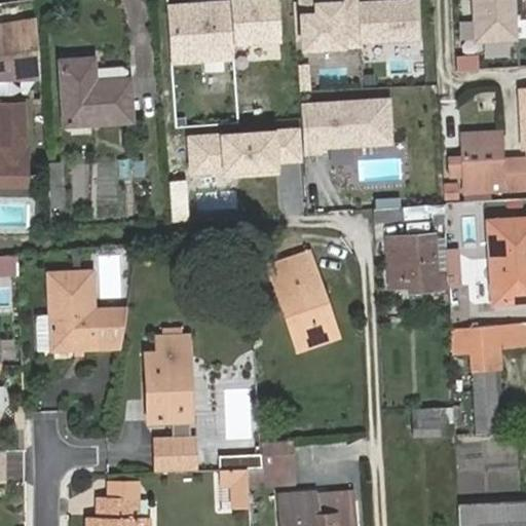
[(277,0),(196,0),(163,3),(168,66),(234,61),(233,45),(280,41),(277,0)]
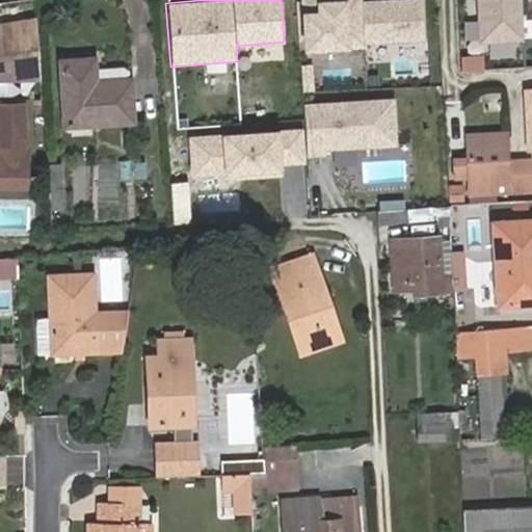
[(421,0),(352,0),(301,3),(304,47),(424,41),(421,0)]
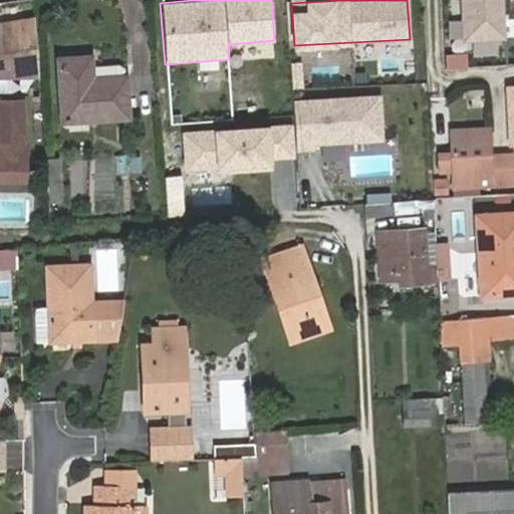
[(504,0),(461,0),(464,42),(506,39),(504,0)]
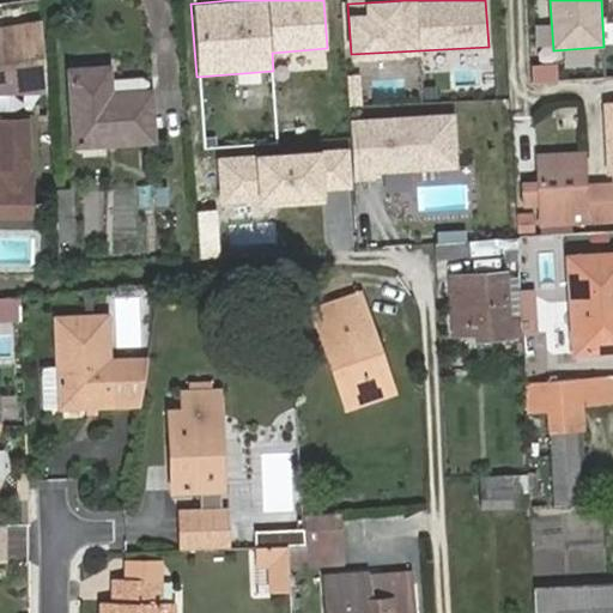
[(0,95),(46,92),(41,22),(0,28),(0,95)]
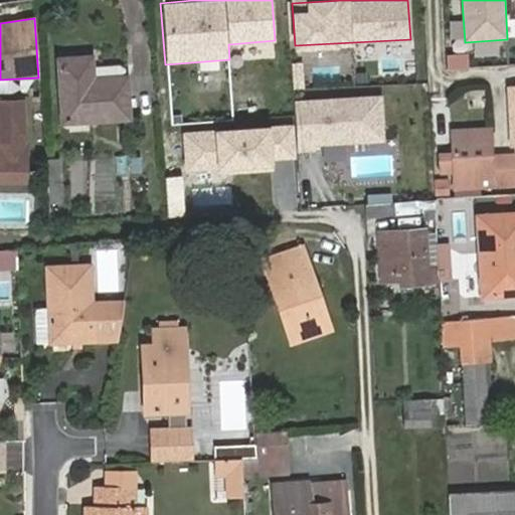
[(57,57),(61,121),(128,118),(125,76),(93,77),(91,55),(57,57)]
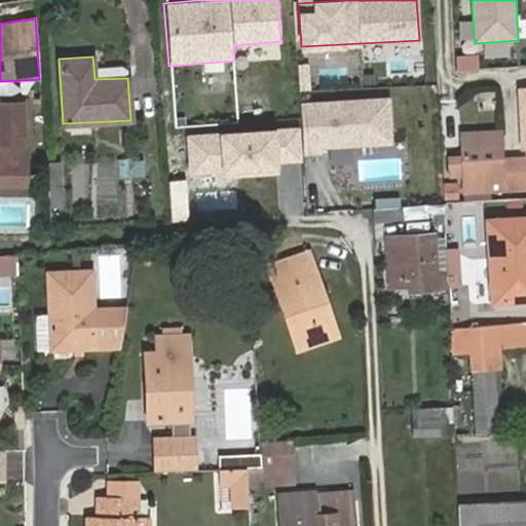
[(525,149),(525,86),(517,87),(520,149),(525,149)]
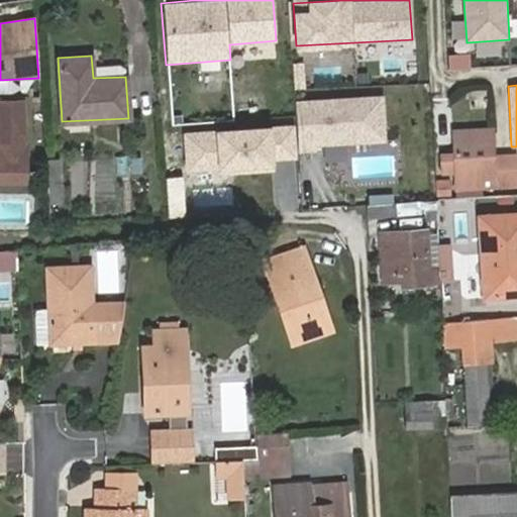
[(384,94),(296,100),(297,124),(299,147),(387,141),(384,94)]
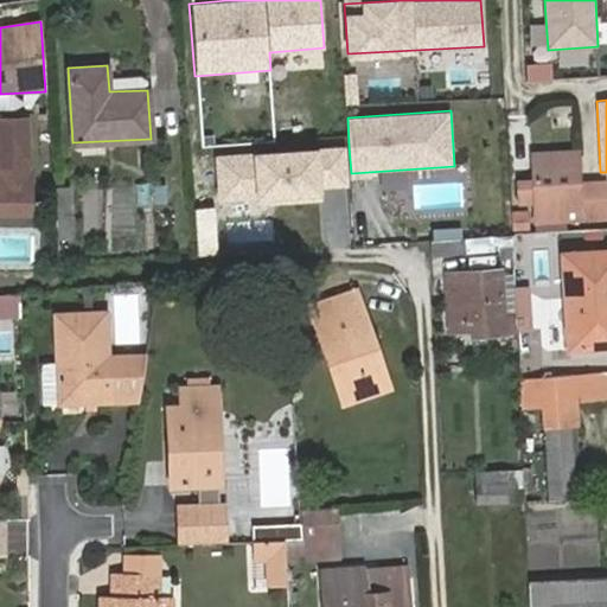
[(0,213),(30,216),(31,173),(27,172),(25,120),(2,122),(5,172),(0,171),(0,213)]
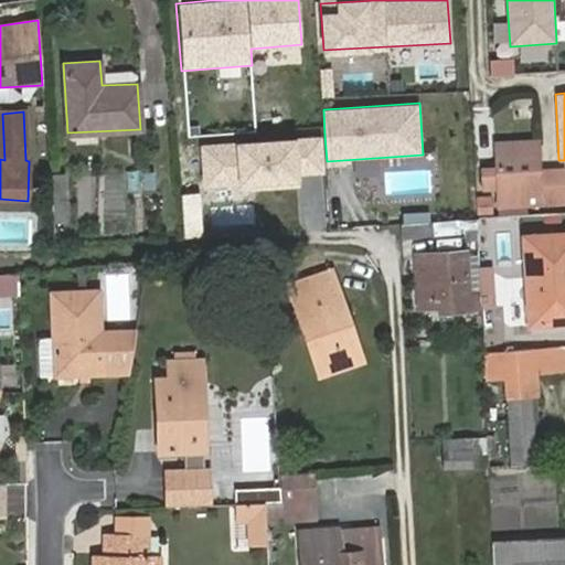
[(324,136),(198,144),(200,195),(300,190),(299,178),(327,176),(327,161),(324,136)]
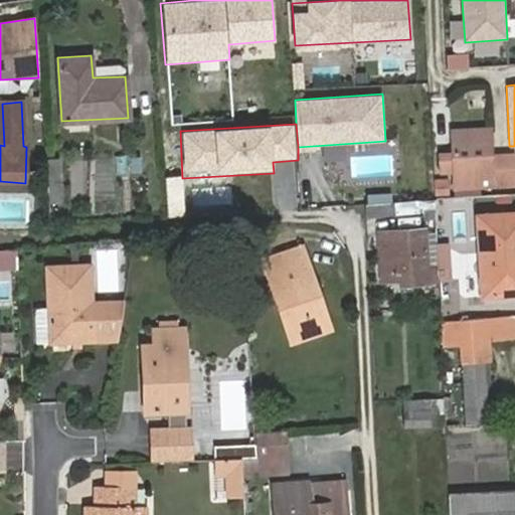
[(450,133),(450,141),(488,140),(488,132),(450,133)]
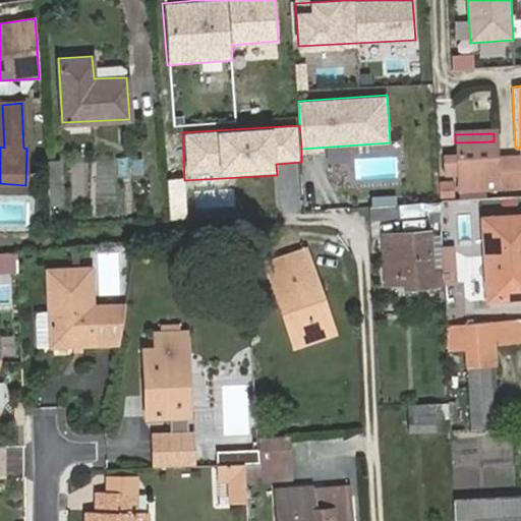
[(494,141),(455,142),(456,154),(443,155),(444,175),(459,175),(460,189),(519,186),(517,161),(495,161),(495,155),(494,141)]
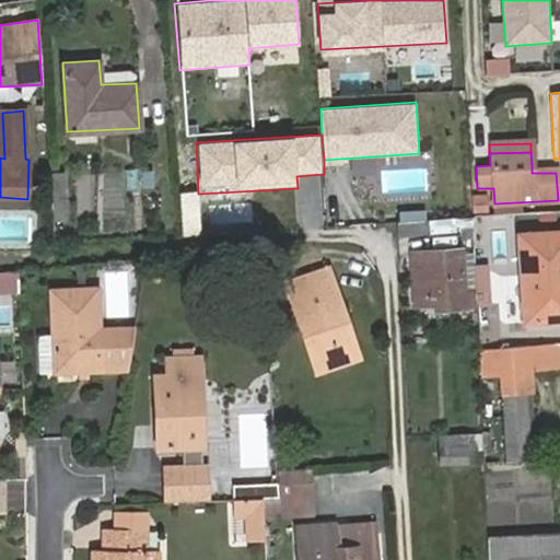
[(51,173),(54,221),(67,221),(62,172),(51,173)]
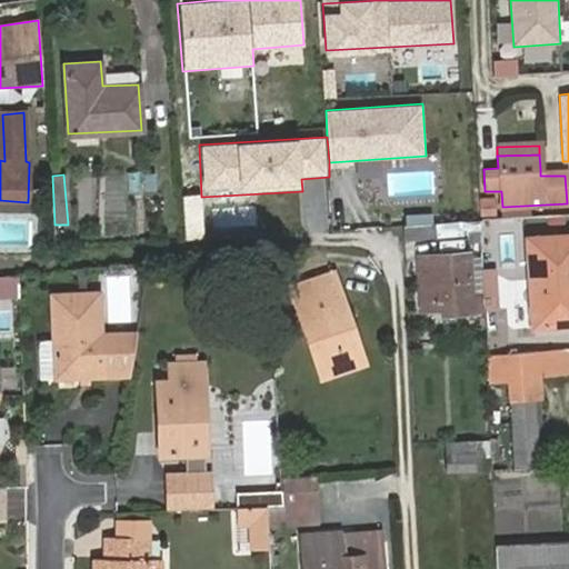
[(455,176),(421,180),(425,209),(458,205),(455,176)]
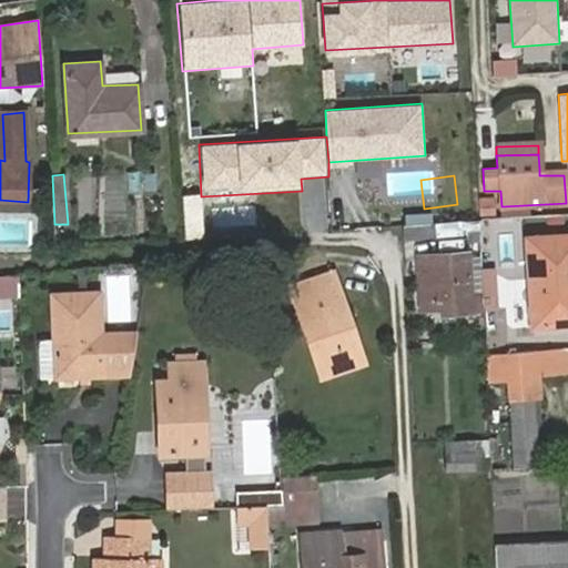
[(492,198),(480,200),(482,215),(494,214),(492,198)]
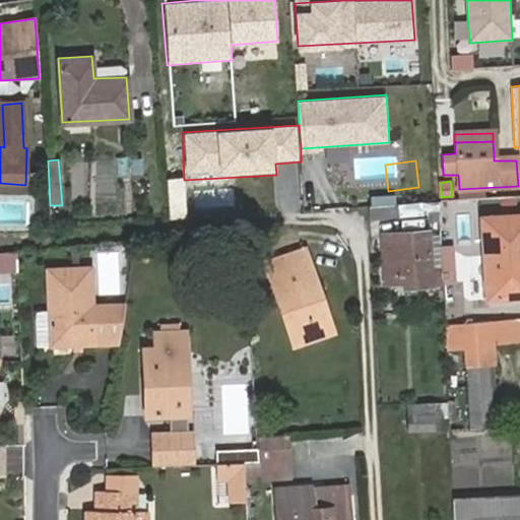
[(437,203),(437,201),(434,201),(368,207),(369,219),(393,218),(392,215),(438,212),(437,203)]
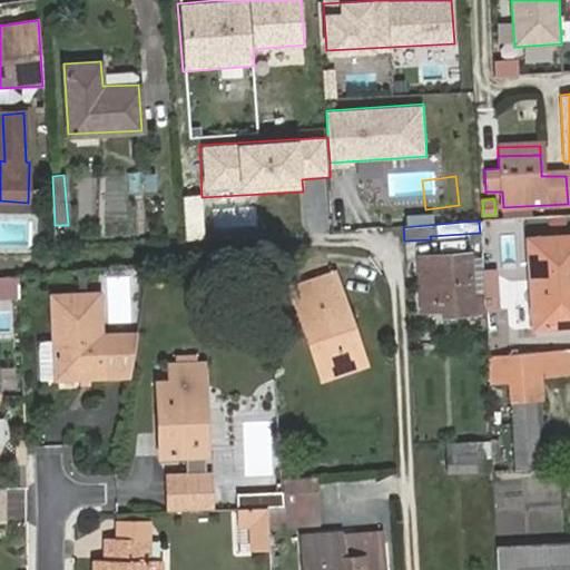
[(569,235),(528,238),(532,327),(569,324),(569,235)]
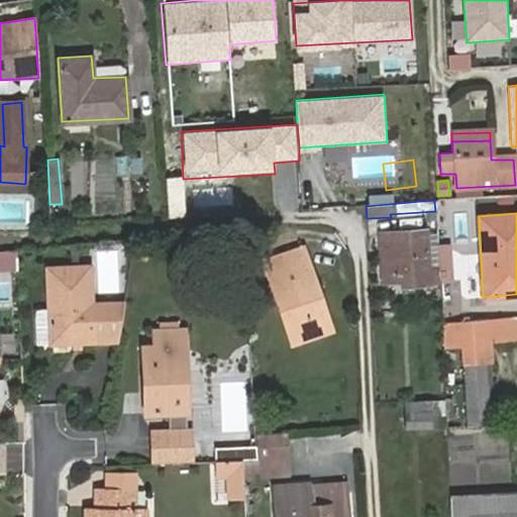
[(438,284),(436,247),(424,249),(424,236),(424,231),(379,233),(382,282),(401,281),(401,285),(438,284)]
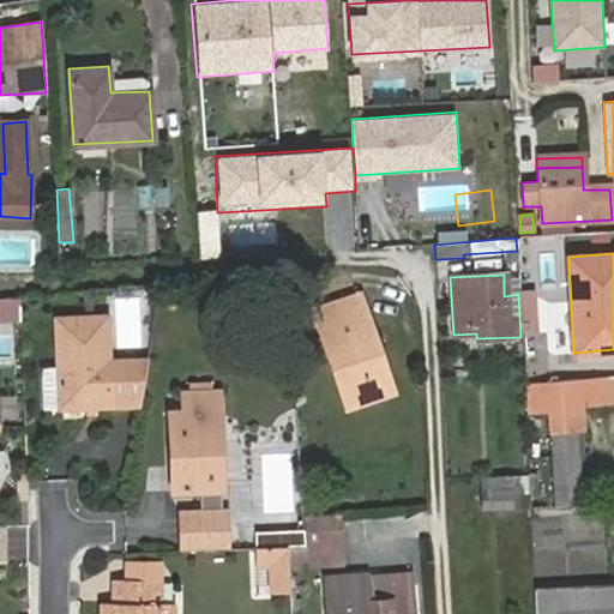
[(518,294),(518,280),(504,281),(504,296),(518,294)]
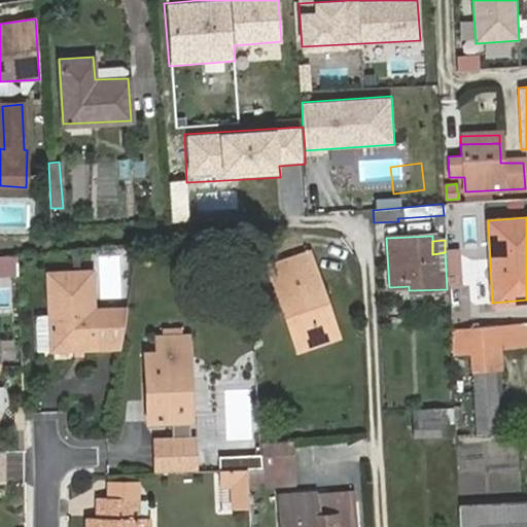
[(269,266),(284,312),(292,310),(306,347),(337,337),(308,252),(269,266)]
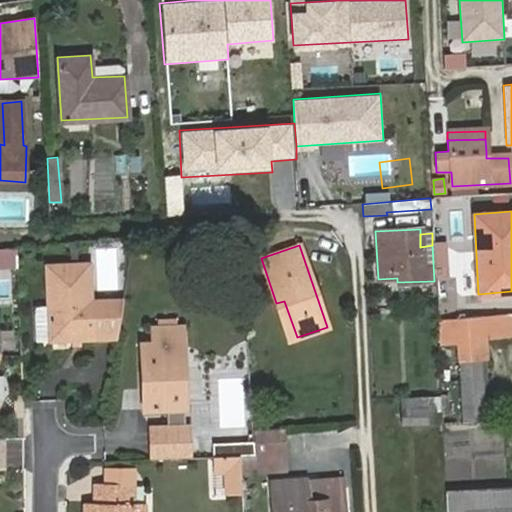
[(16,248),(0,249),(0,268),(17,267),(16,248)]
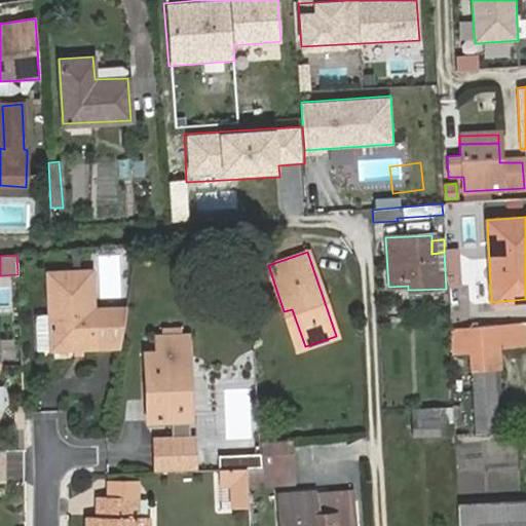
[(83,348),(120,347),(126,307),(91,309),(90,270),(47,272),(48,313),(34,313),(36,350),(72,348),(83,348)]
